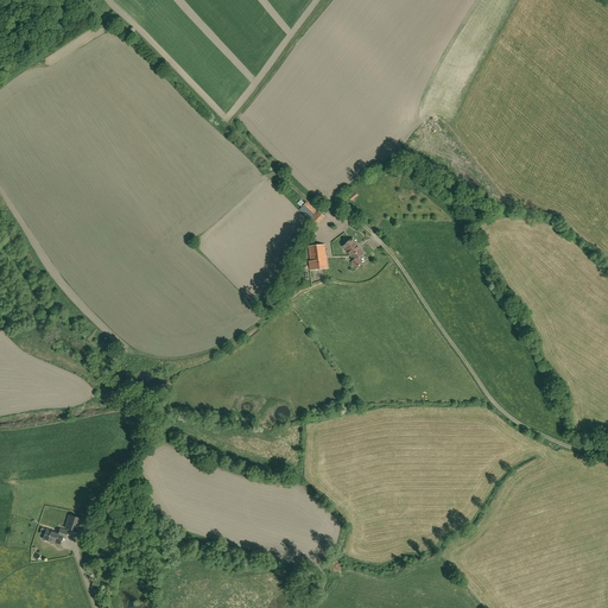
[(309,220),(315,213),(309,207),(303,214),(309,220)]
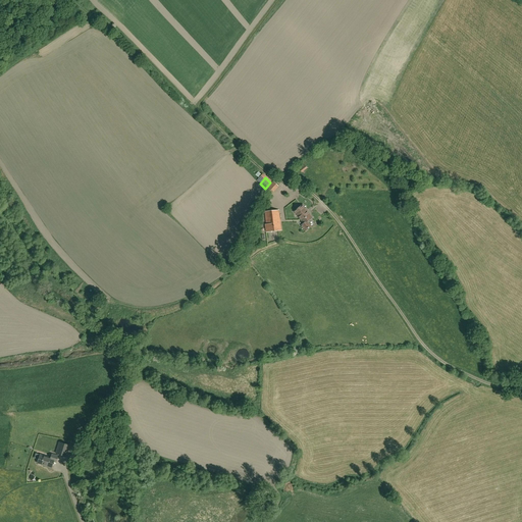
[(266,189),(271,194),(278,187),(272,180),(266,189)]
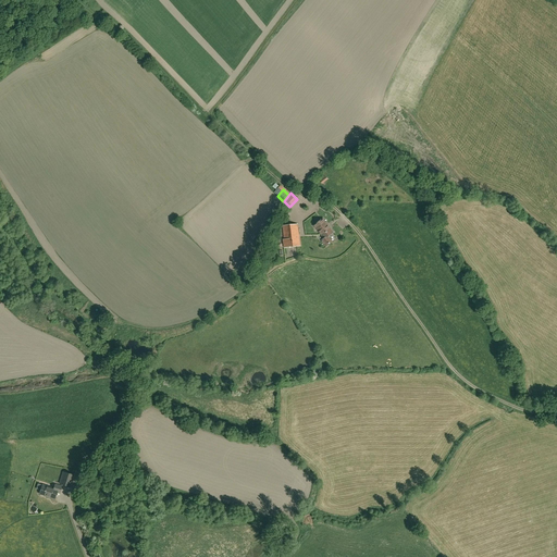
[(323,220),(313,226),(316,229),(323,239),(321,242),(325,247),(331,243),(326,237),(332,234),(327,226),(323,220)]
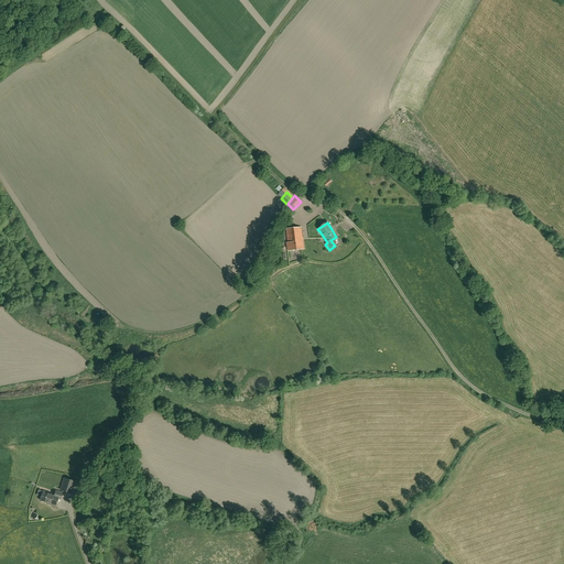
[(286,242),(286,250),(303,249),(301,227),(286,229),(288,242),(286,242)]
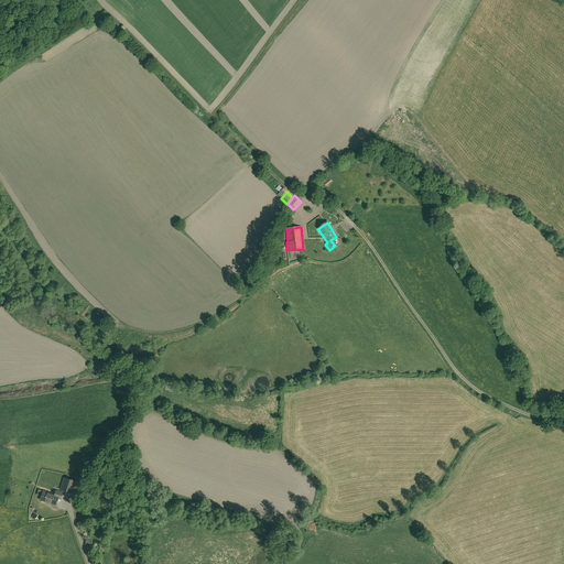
[(76,481),(72,480),(64,478),(61,489),(72,494),(76,481)]
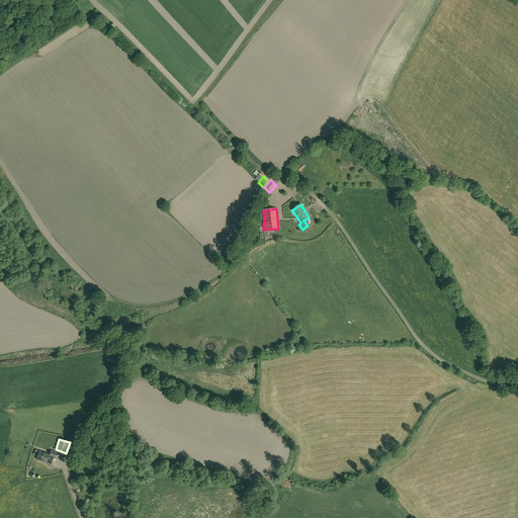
[(51,464),(52,463),(53,457),(56,458),(58,453),(52,451),(51,454),(39,451),(37,459),(44,461),(51,464)]
